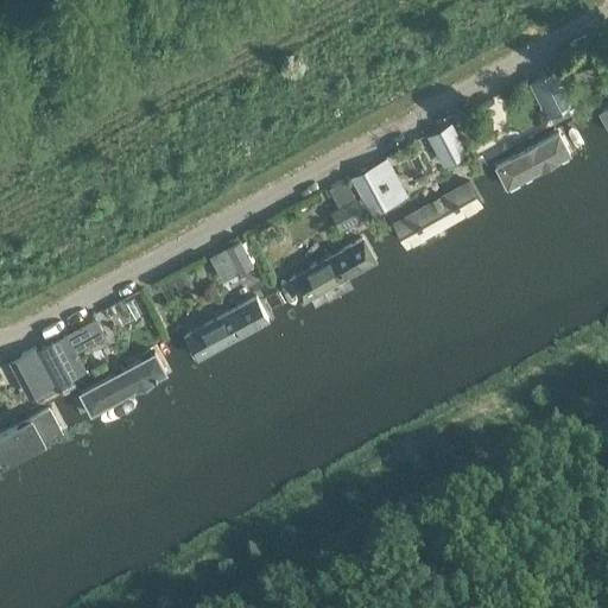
[(529,83),(543,108),(557,100),(544,74),(529,83)]
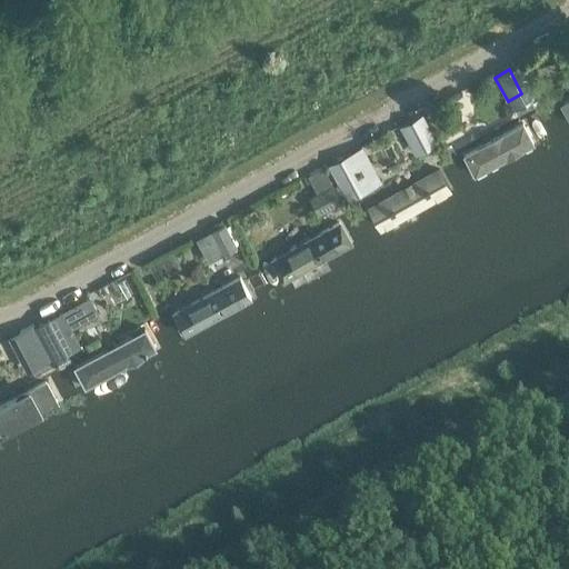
[(568,97),(557,105),(568,127),(568,97)]
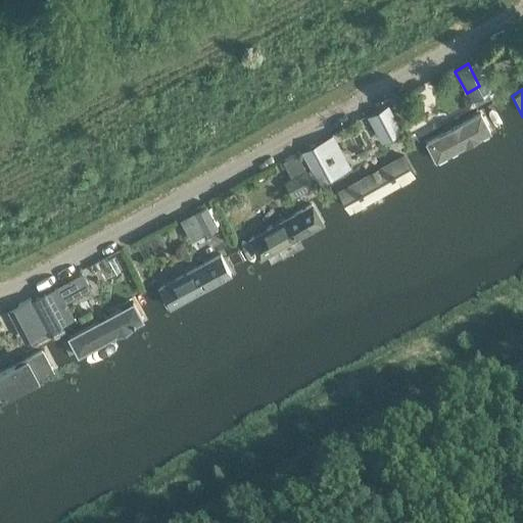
[(398,107),(396,112),(408,117),(414,105),(401,100),(401,101),(398,107)]
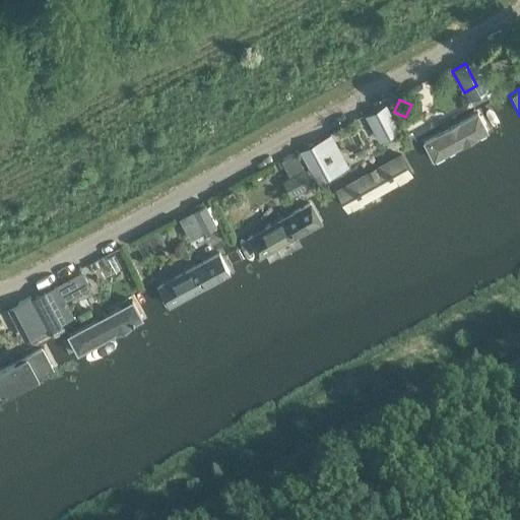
[(371,115),(378,129),(392,122),(385,108),(371,115)]
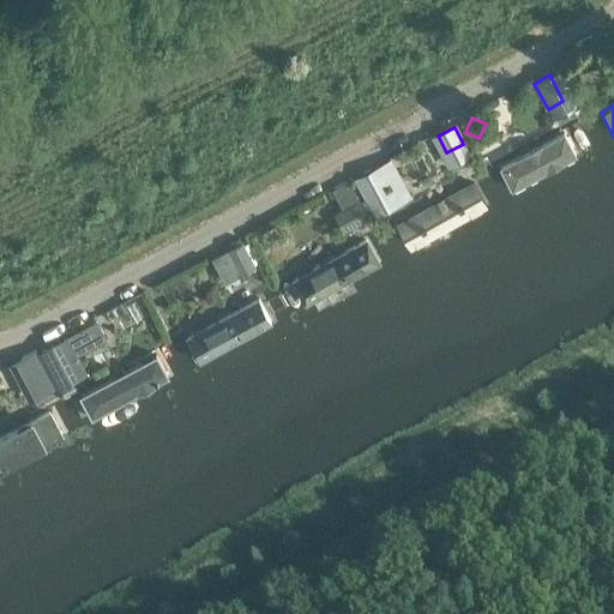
[(569,133),(497,170),(511,197),(582,160),(569,133)]
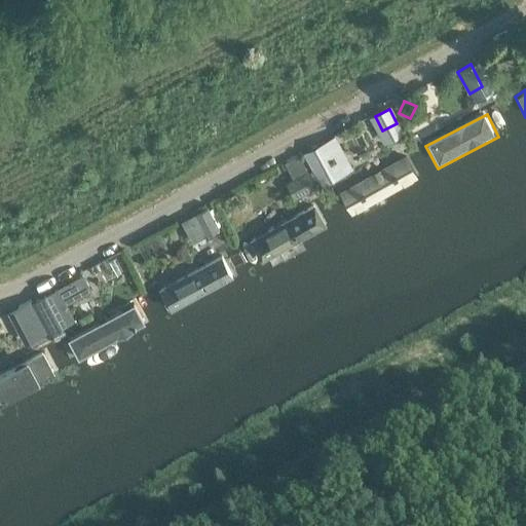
[(325,142),(303,153),(321,185),(342,173),(325,142)]
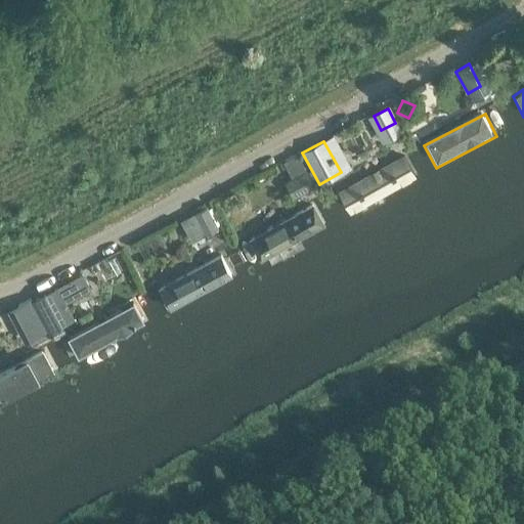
[(401,158),(338,190),(349,212),(412,179),(401,158)]
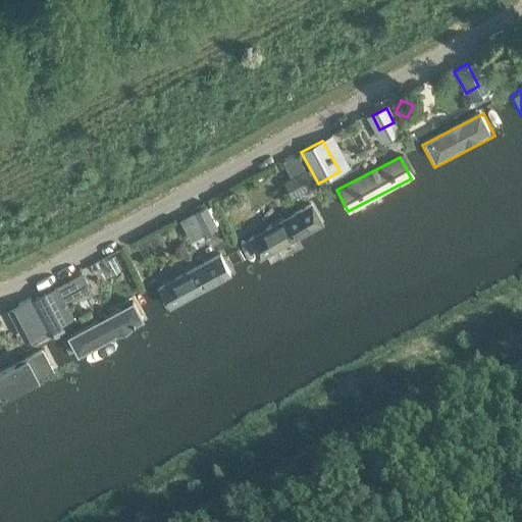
[(306,171),(291,178),(284,184),(292,195),(312,184),(306,171)]
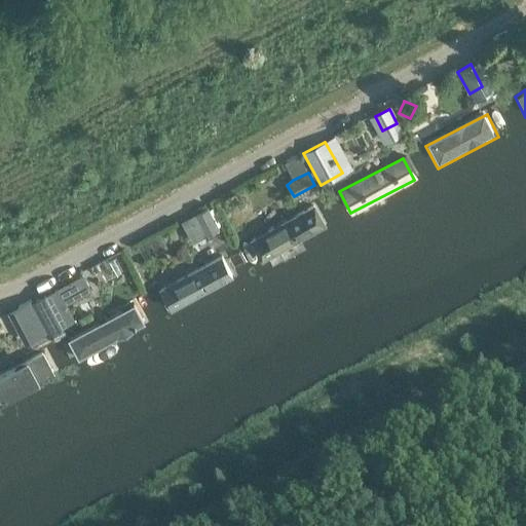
[(315,207),(249,239),(260,262),(327,229),(315,207)]
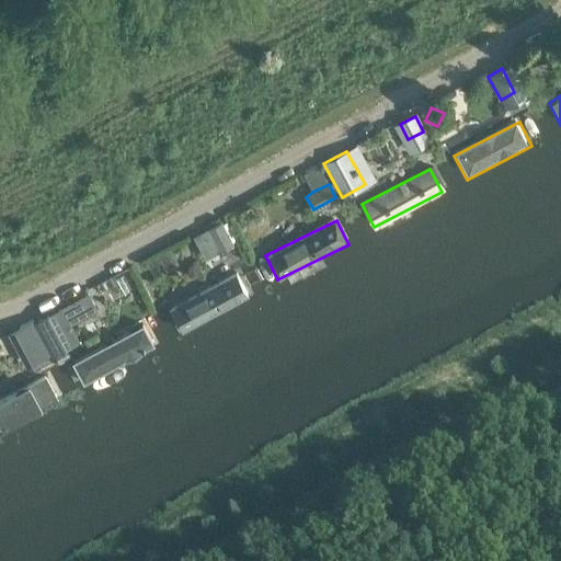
[(221,221),(208,229),(220,251),(233,244),(221,221)]
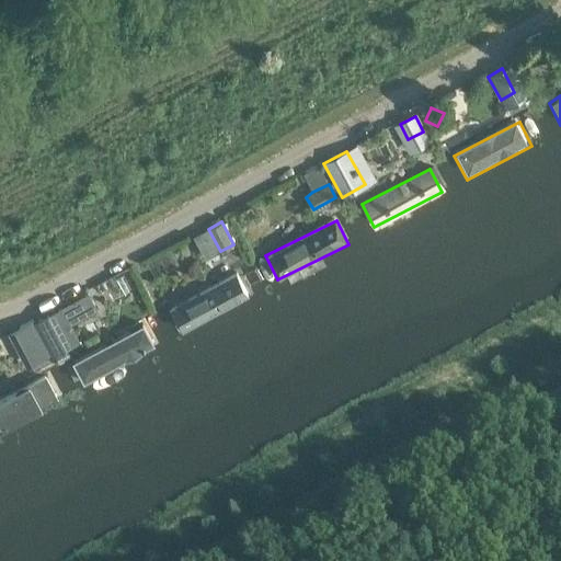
[(244,273),(171,312),(183,334),(256,295),(244,273)]
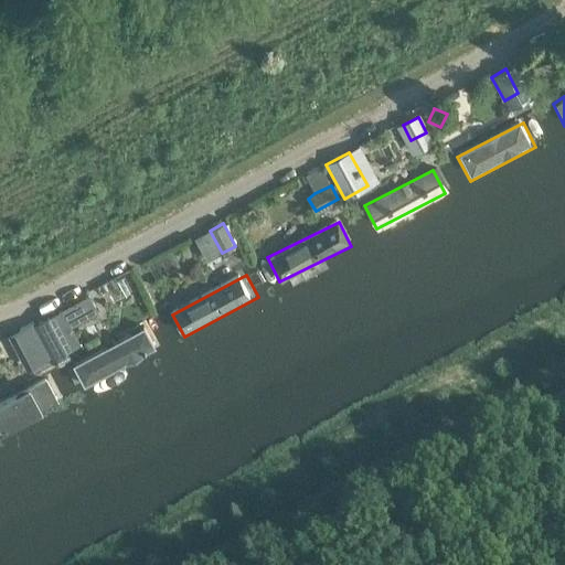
[(62,310),(50,317),(62,340),(74,333),(62,310)]
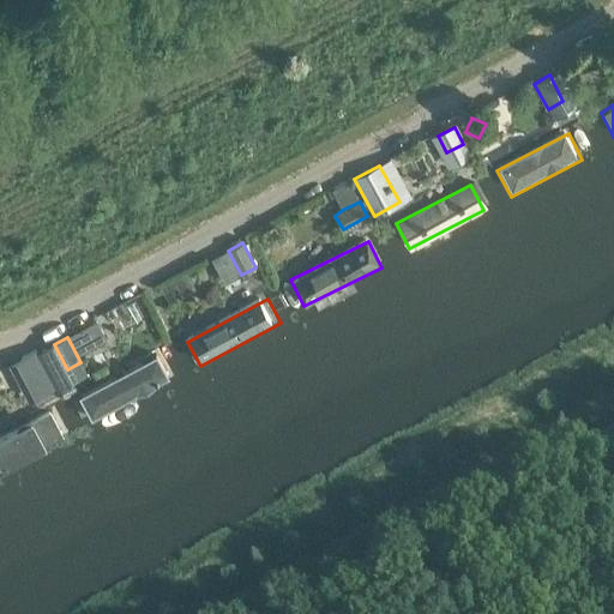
[(30,391),(46,383),(32,356),(17,365),(30,391)]
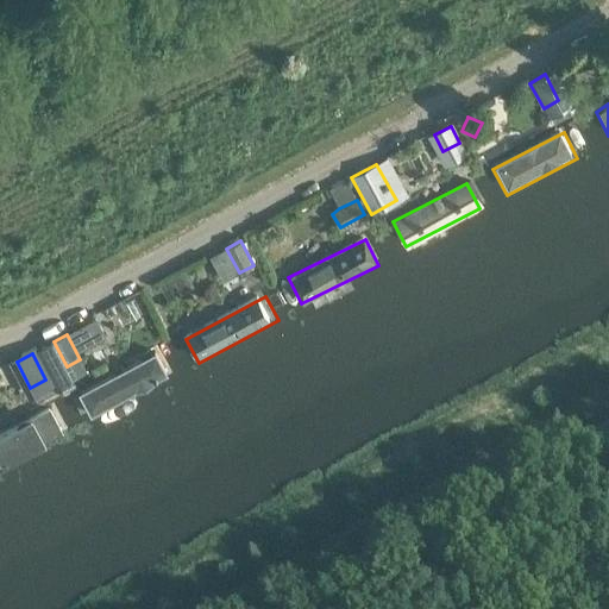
[(155,353),(80,396),(92,421),(169,378),(155,353)]
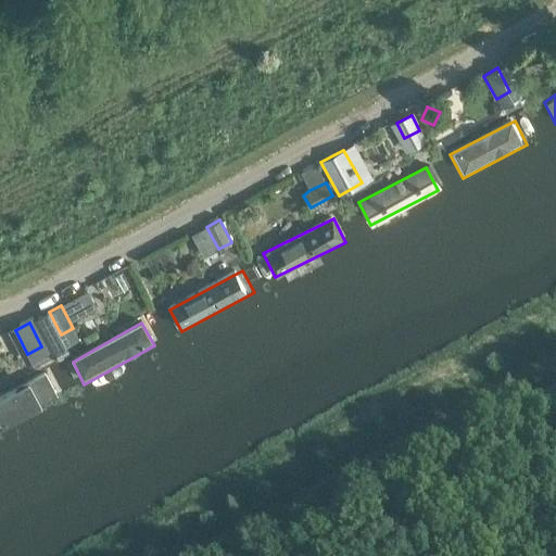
[(50,376),(0,396),(0,426),(61,401),(50,376)]
